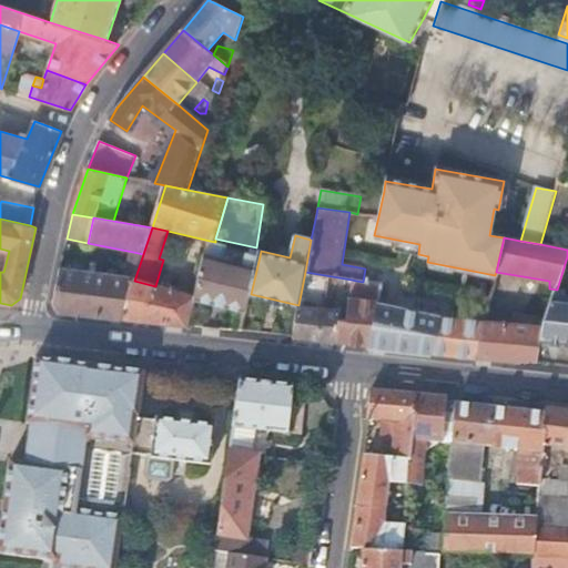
[(124,279),(60,269),(54,295),(52,304),(54,308),(58,312),(122,320),(134,281),(140,264),(143,254),(133,252),(124,279)]
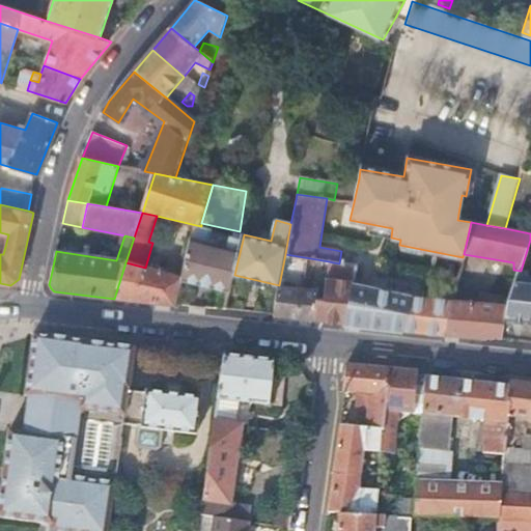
[(234,275),(243,240),(231,238),(228,246),(192,239),(182,277),(180,280),(231,290),(234,275)]
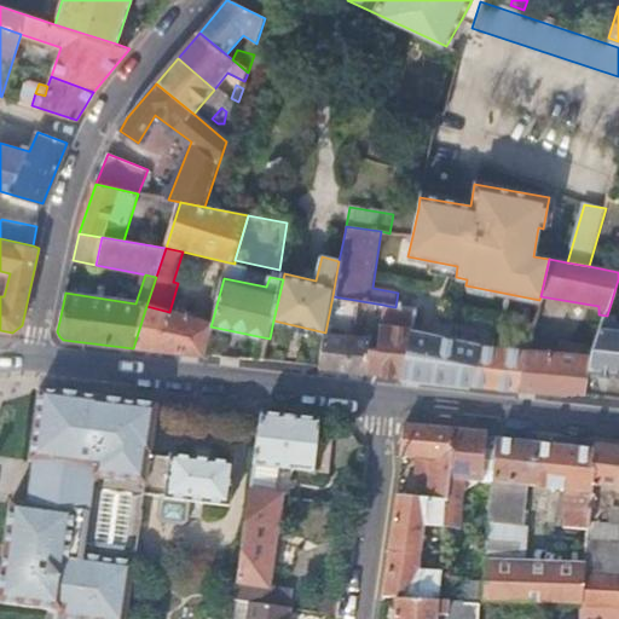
[(383,305),(333,296),(325,333),(319,369),(348,371),(353,337),(358,308),(375,310),(375,312),(383,313),(383,305)]
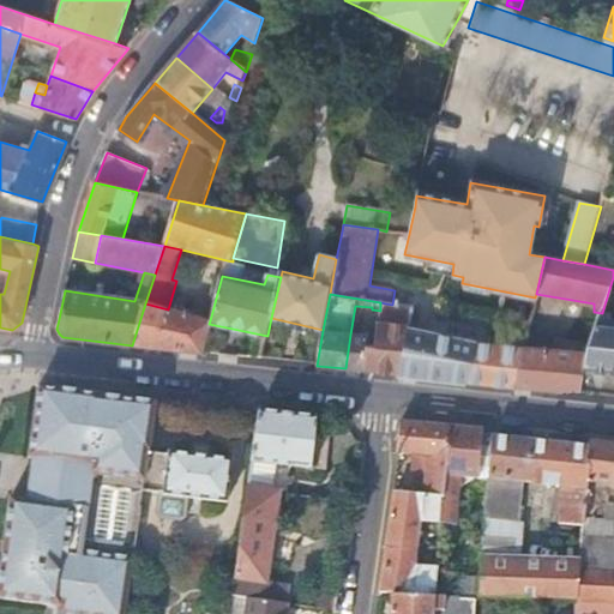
[(145,304),(132,345),(200,353),(209,324),(210,320),(168,309),(145,304)]
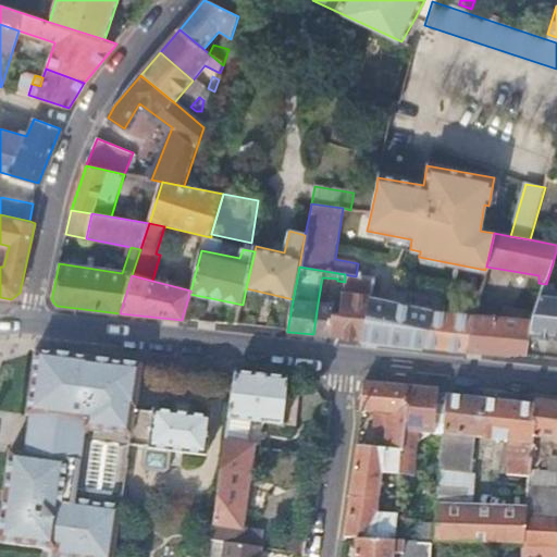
[(361,338),(371,299),(375,279),(356,276),(349,275),(347,291),(343,291),(341,312),(334,312),(334,305),(318,304),(313,334),(361,338)]
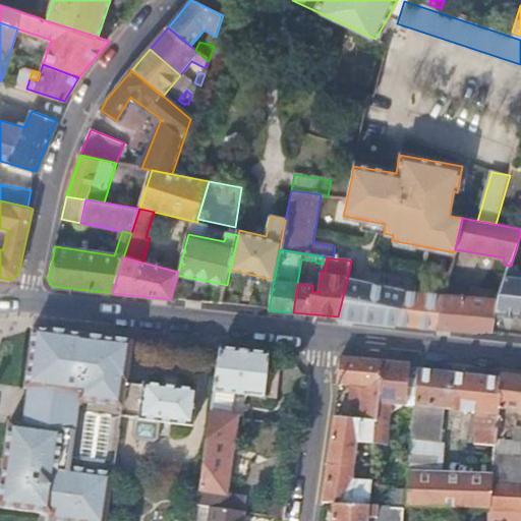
[(519,269),(510,268),(505,281),(496,300),(495,314),(520,316),(520,275),(518,275),(519,269)]
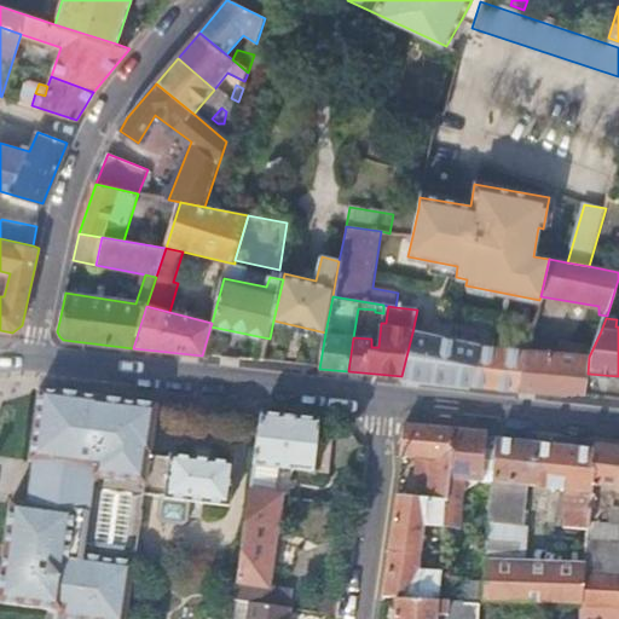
[(570,354),(527,351),(519,389),(584,397),(588,374),(589,357),(600,334),(580,328),(570,354)]
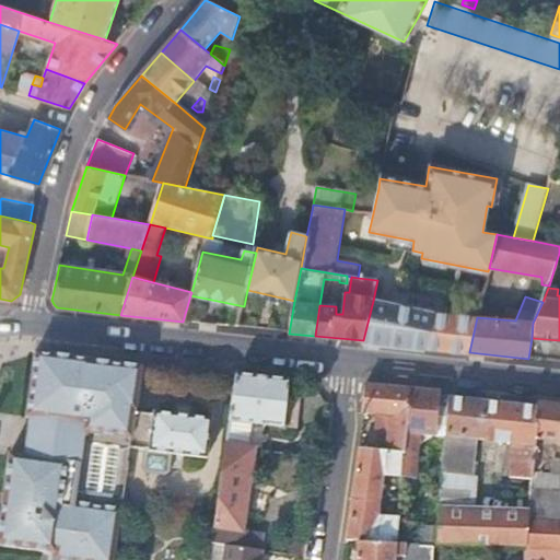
[(426,348),(432,313),(373,301),(363,340),(426,348)]
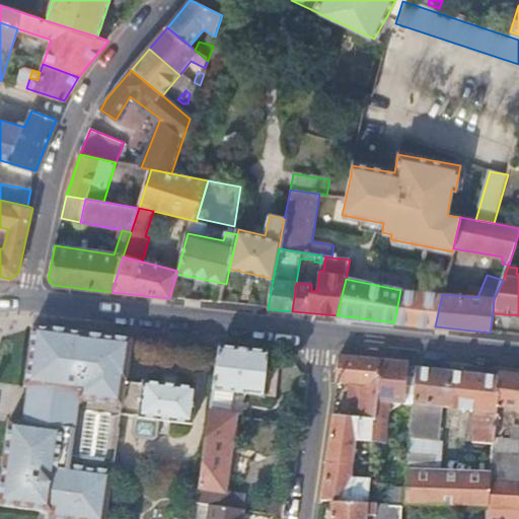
[(435,326),(442,294),(400,290),(394,322),(435,326)]
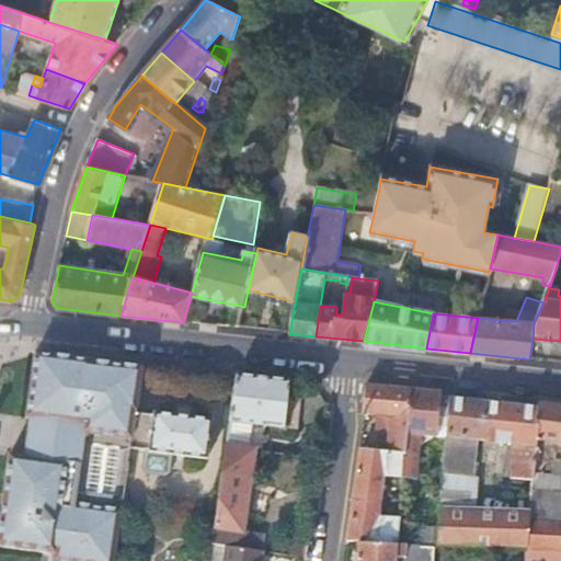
[(139,402),(145,368),(92,362),(92,361),(76,358),(36,354),(27,419),(30,420),(25,457),(10,456),(0,525),(0,547),(55,554),(53,560),(114,560),(124,506),(133,447),(134,439),(138,413),(139,402)]
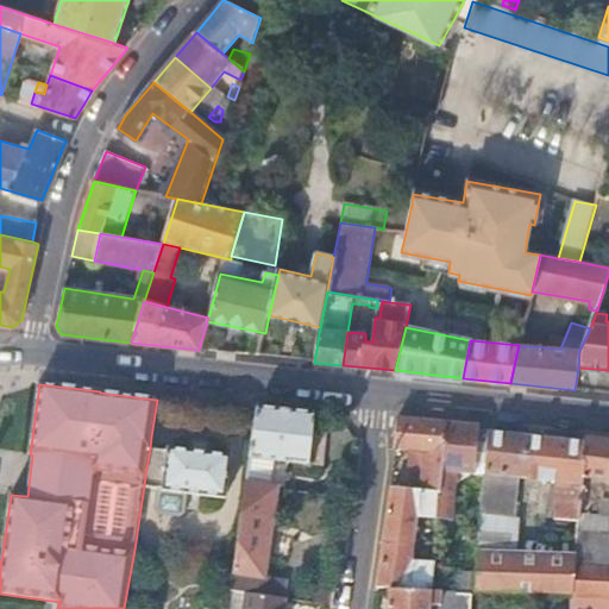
[(314,415),(256,408),(234,562),(231,591),(246,594),(283,598),(286,579),(264,577),(276,489),(274,489),(278,462),(287,463),(287,469),(294,470),(295,463),(307,465),(314,415)]
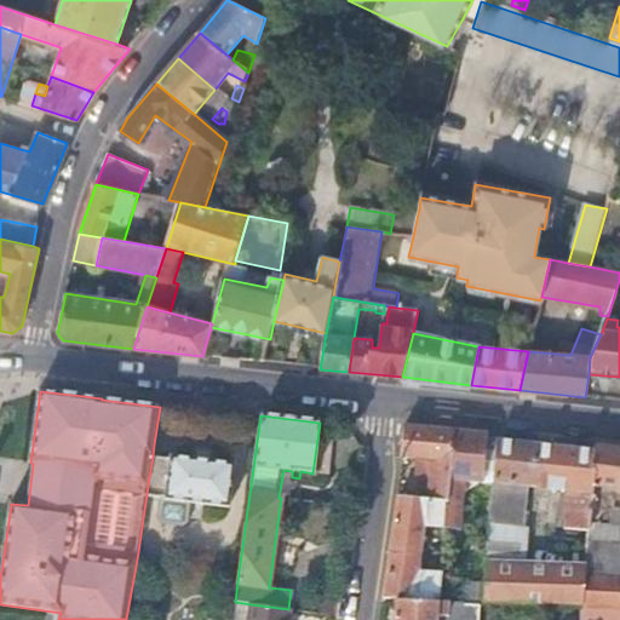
[(402,458),(405,459),(428,461),(424,500),(449,503),(454,431),(405,426),(402,458)]
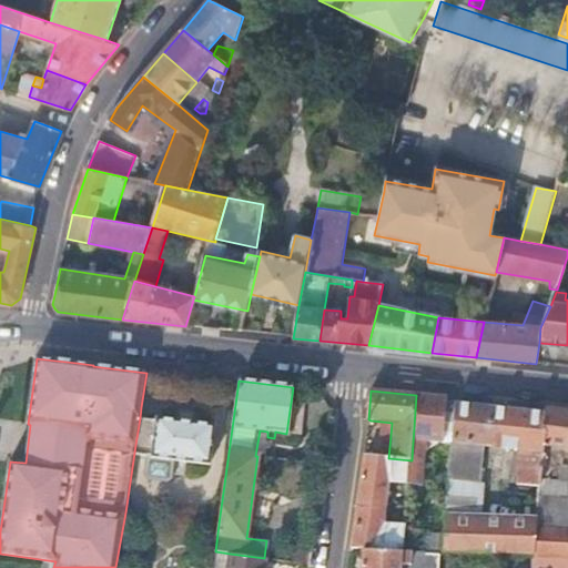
[(448,398),(416,395),(412,460),(409,484),(423,485),(427,442),(444,443),(447,404),(448,398)]
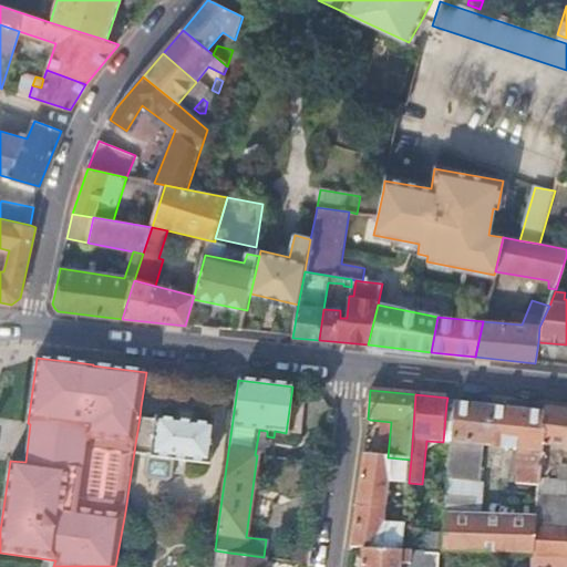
[(488,408),(455,404),(452,443),(477,446),(485,446),(488,408)]
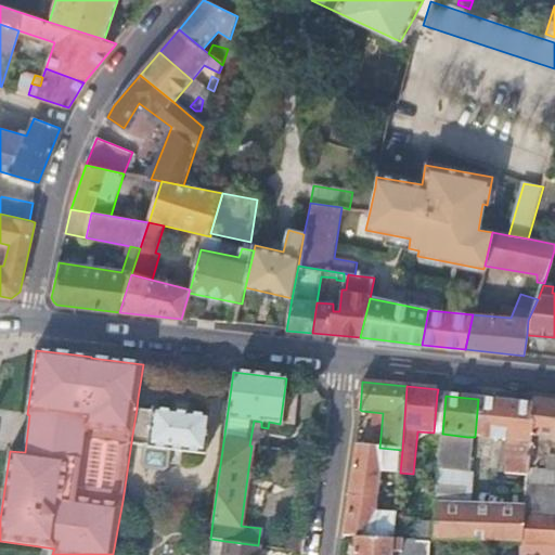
[(531,404),(478,399),(475,437),(508,440),(506,475),(526,476),(527,472),(531,404)]
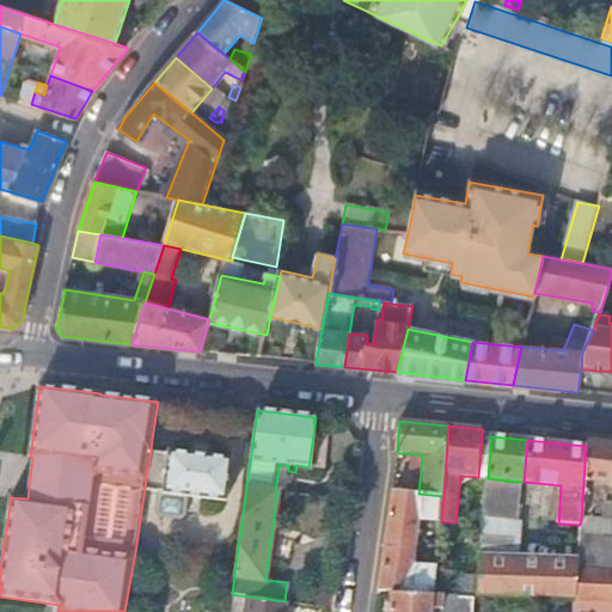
[(611,611),(611,445),(587,442),(586,446),(581,520),(604,522),(605,484),(611,484),(611,574),(576,571),(575,595),(574,611),(611,611)]
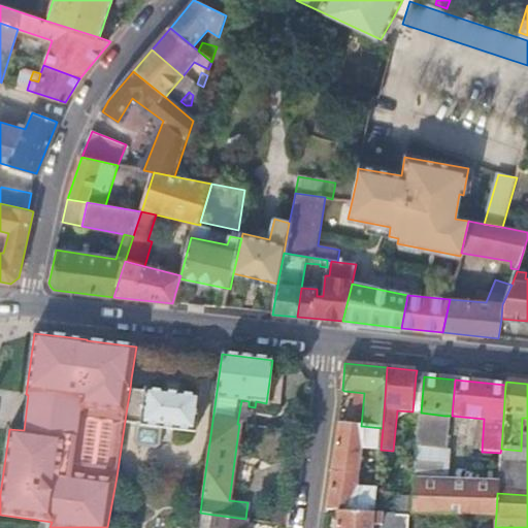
[(146,391),(130,389),(126,414),(125,421),(133,422),(132,437),(135,441),(138,442),(140,444),(158,448),(163,443),(165,427),(195,431),(199,395),(149,389),(146,391)]
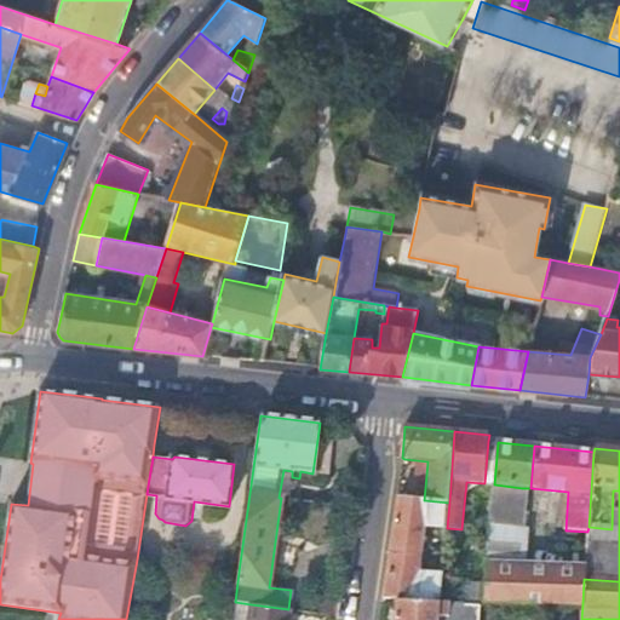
[(522,488),(494,484),(492,527),(520,529),(522,488)]
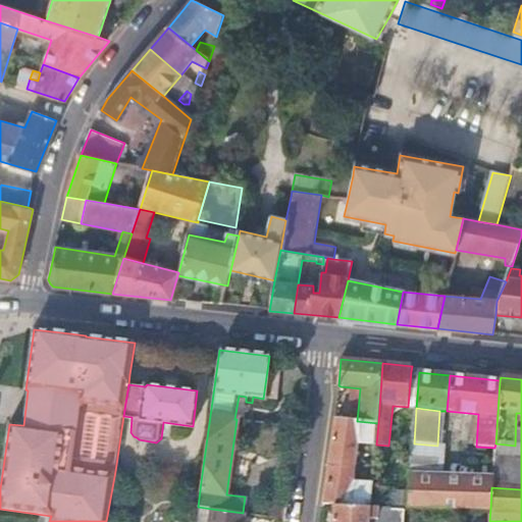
[(357,421),(336,419),(323,505),(335,505),(370,506),(372,481),(353,479),(359,441),(376,445),(378,423),(357,421)]
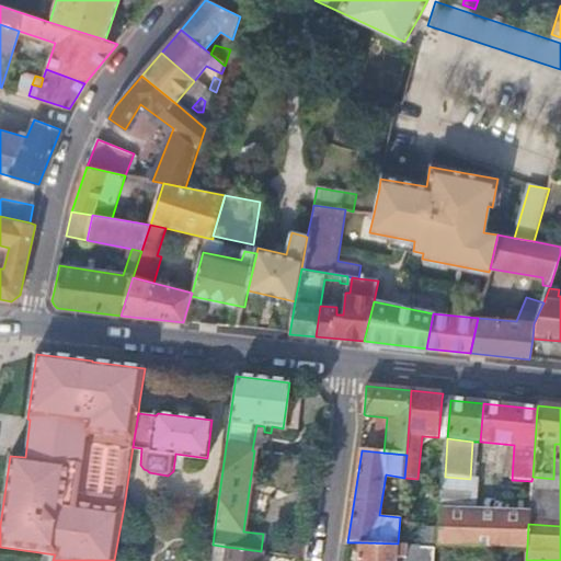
[(470,479),(445,477),(442,513),(467,514),(470,479)]
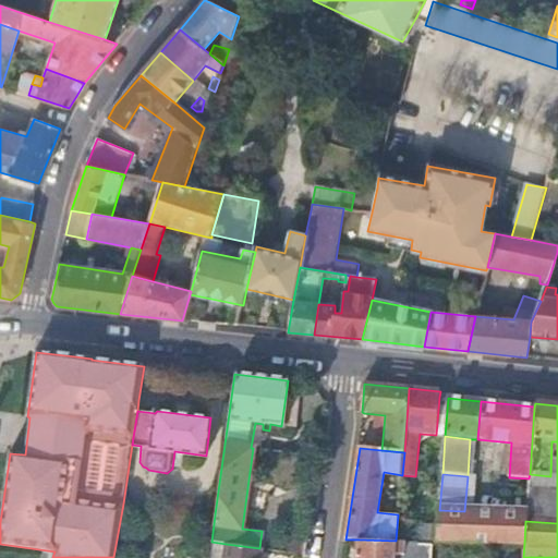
[(530,474),(529,478),(526,512),(525,521),(557,523),(557,476),(550,476),(530,474)]
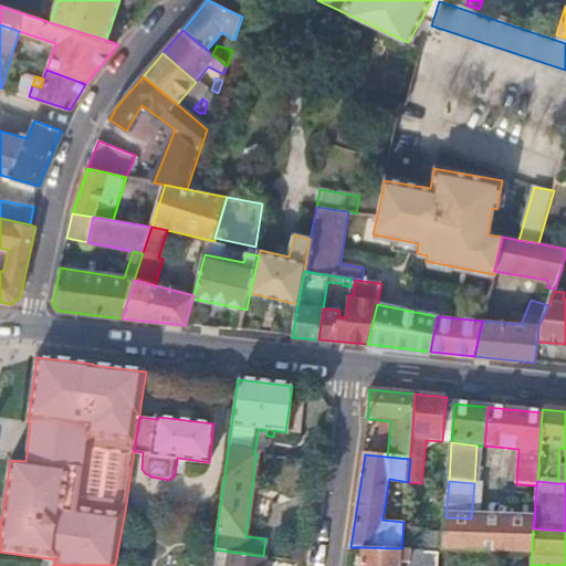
[(443,549),(501,551),(532,551),(533,528),(534,520),(471,519),(446,517),(443,517),(443,532),(443,549)]
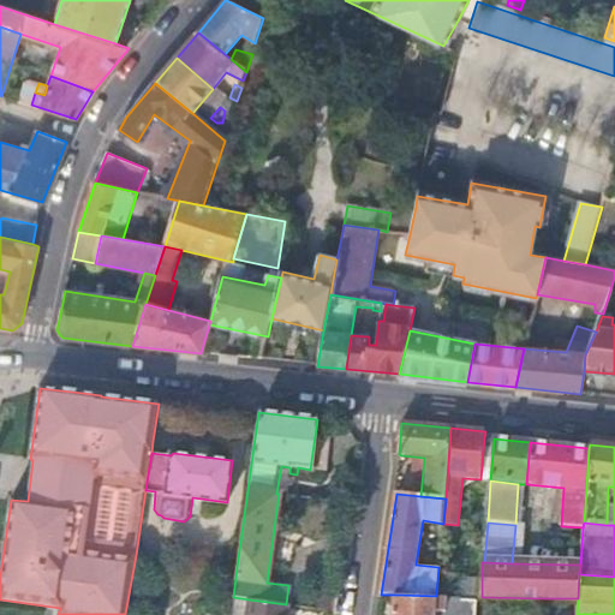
[(459,596),(465,596),(477,597),(482,597),(482,578),(459,578),(459,596)]
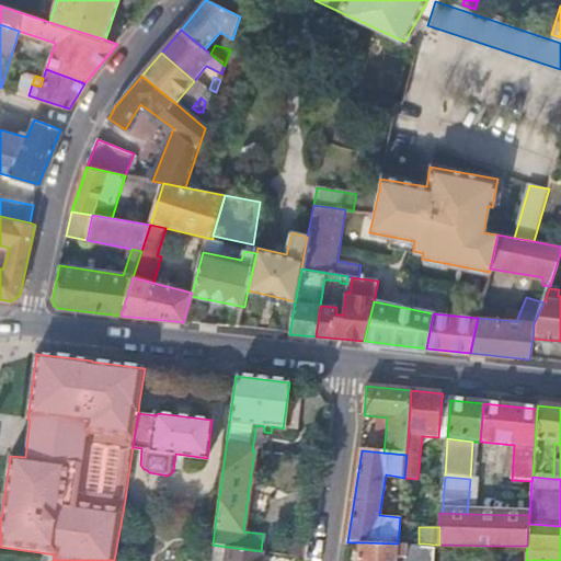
[(398,544),(361,542),(358,560),(434,560),(435,545),(424,544),(419,544),(398,544)]
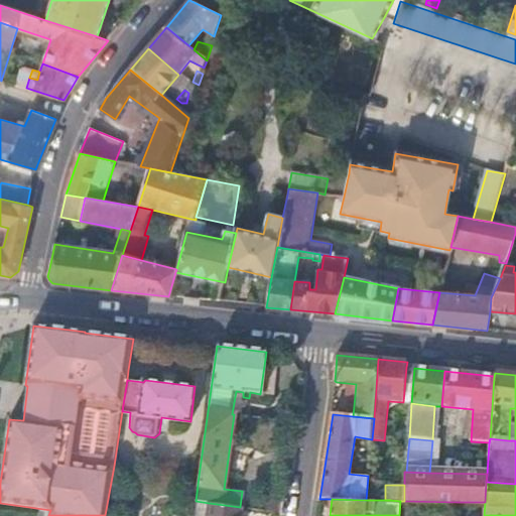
[(240,515),(242,507),(240,507),(209,503),(206,515),(240,515)]
